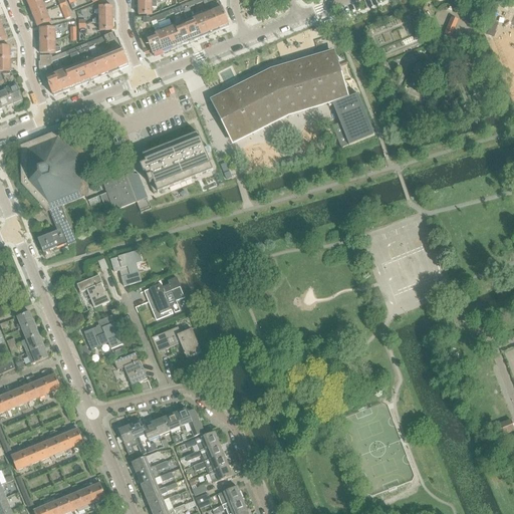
[(61,0),(58,2),(61,10),(67,8),(64,0),(61,0)]
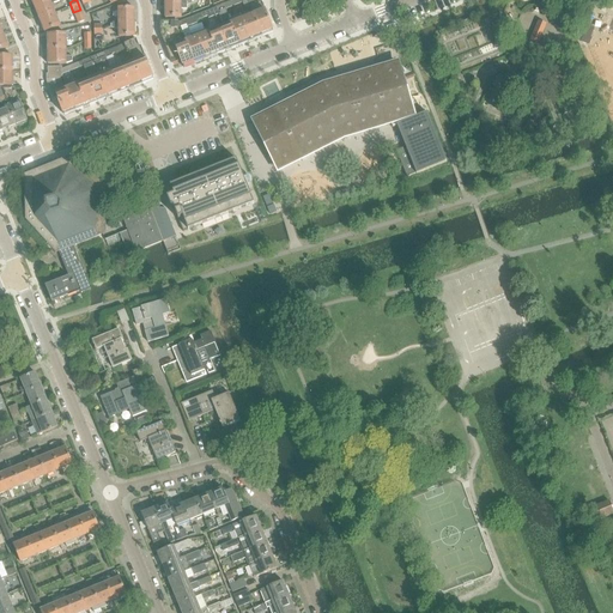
[(247,0),(250,6),(254,16),(262,37),(262,38),(273,35),(272,31),(273,31),(261,0),(247,0)]
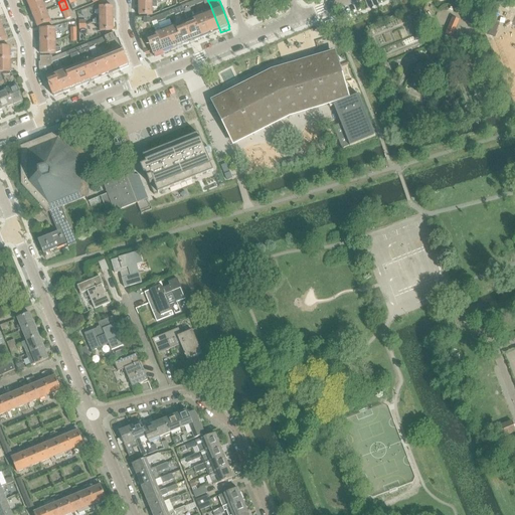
[(42,1),(29,7),(33,17),(46,11),(42,1)]
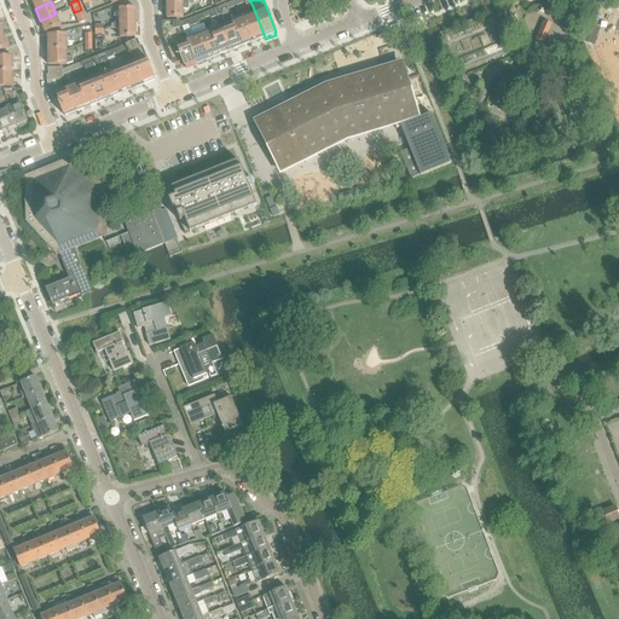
[(183,5),(167,5),(167,18),(183,18),(183,10),(189,10),(189,4),(183,5)]
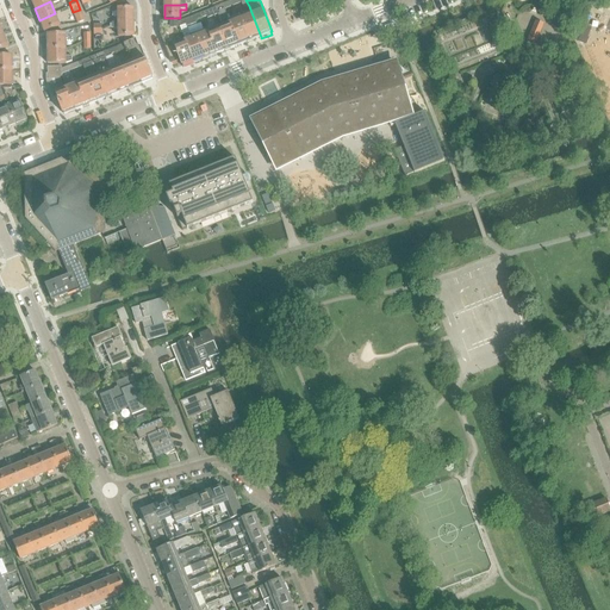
[(85,20),(80,10),(73,12),(78,24),(85,20)]
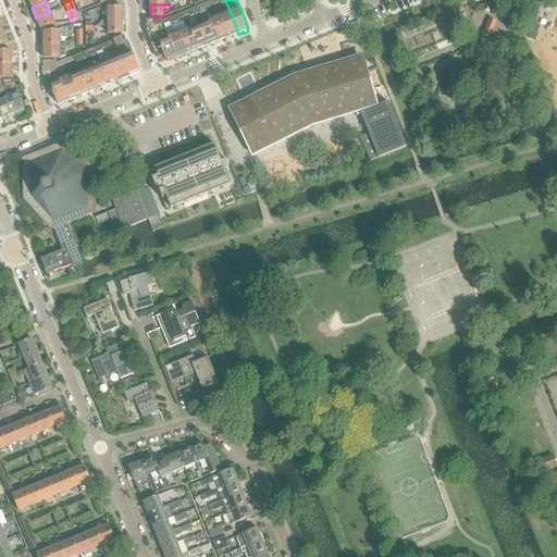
[(108,9),(108,21),(122,21),(122,9),(108,9)]
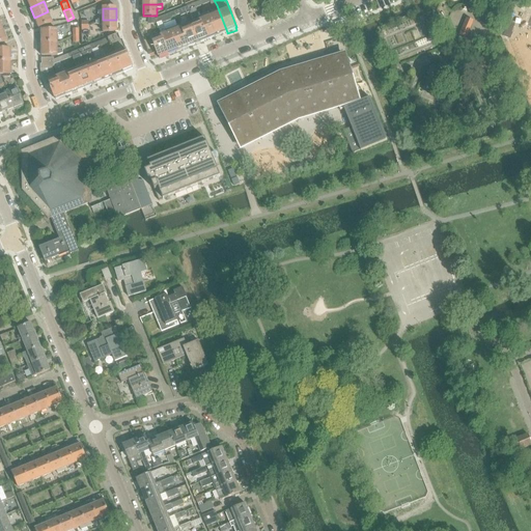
[(194,22),(161,35),(162,36),(169,56),(176,53),(176,54),(182,52),(180,51),(195,45),(196,46),(201,44),(201,43),(217,36),(217,37),(220,36),(220,35),(227,32),(220,14),(219,12),(200,20),(195,8),(191,10),(191,11),(190,12),(194,22)]
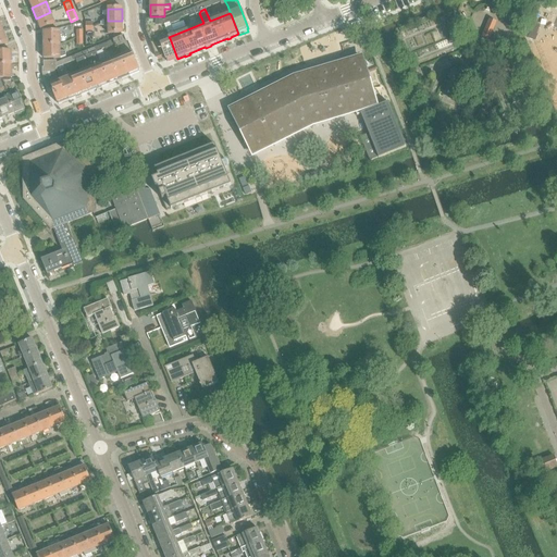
[(50,12),(36,19),(40,29),(54,24),(50,12)]
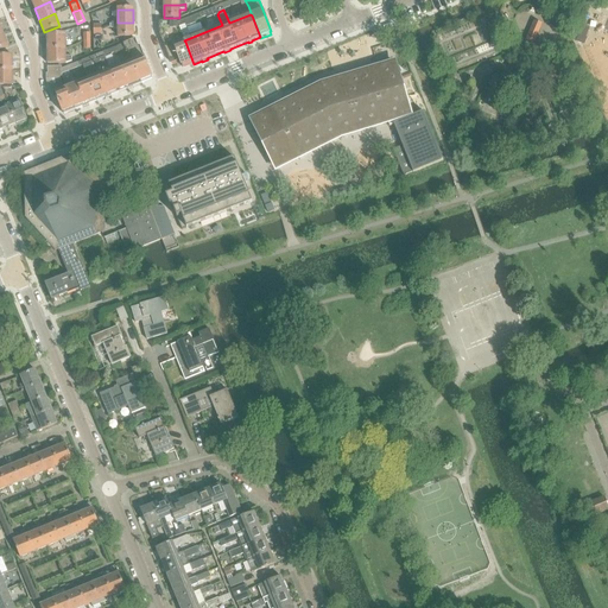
[(194,17),(185,20),(188,26),(196,24),(195,21),(194,17)]
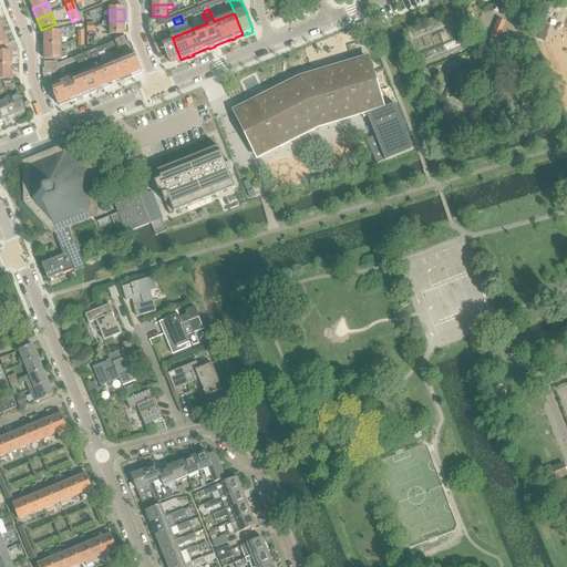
[(497,40),(505,23),(498,20),(492,38),(497,40)]
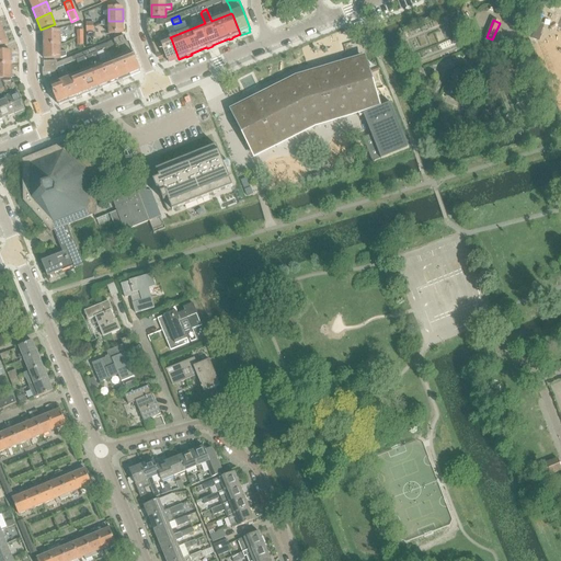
[(123,34),(123,21),(109,21),(109,22),(104,22),(104,26),(109,26),(109,34),(123,34)]
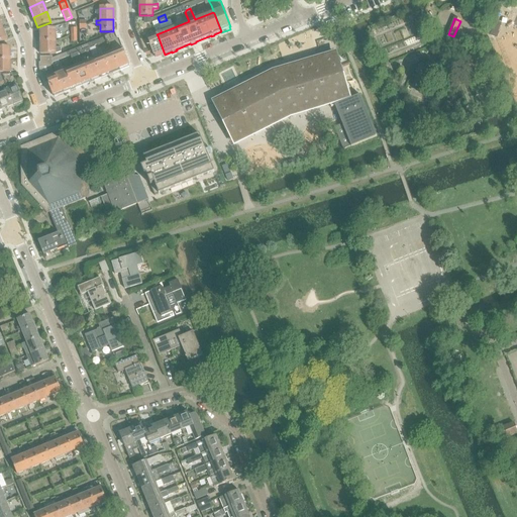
[(150,19),(135,19),(135,29),(145,54),(152,52),(153,56),(154,56),(156,58),(165,55),(158,35),(157,34),(152,23),(150,19)]
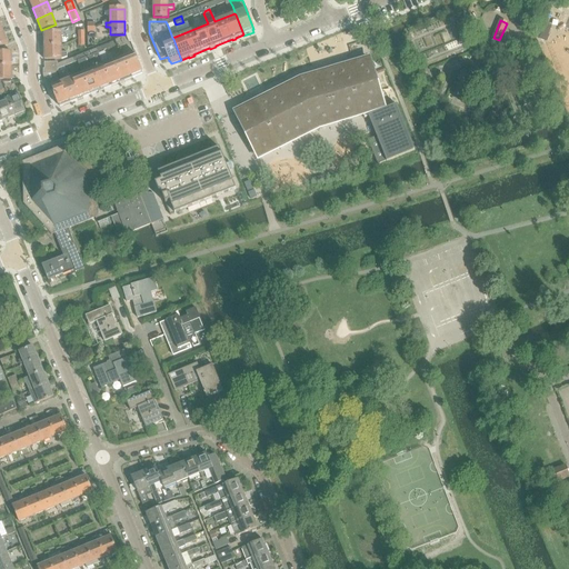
[(551,27),(542,23),(537,37),(546,41),(549,35),(548,35),(551,27)]
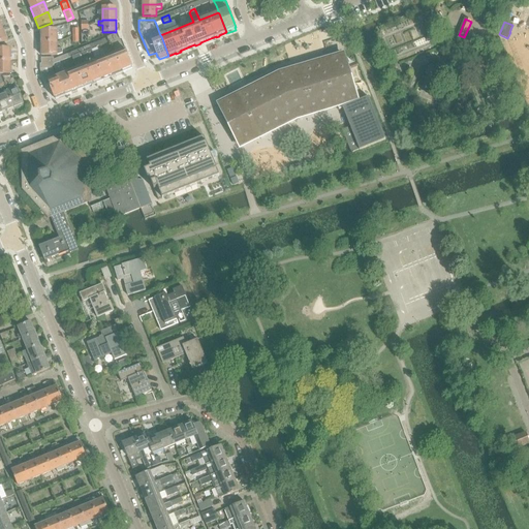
[(41,31),(41,42),(57,42),(57,30),(41,31)]
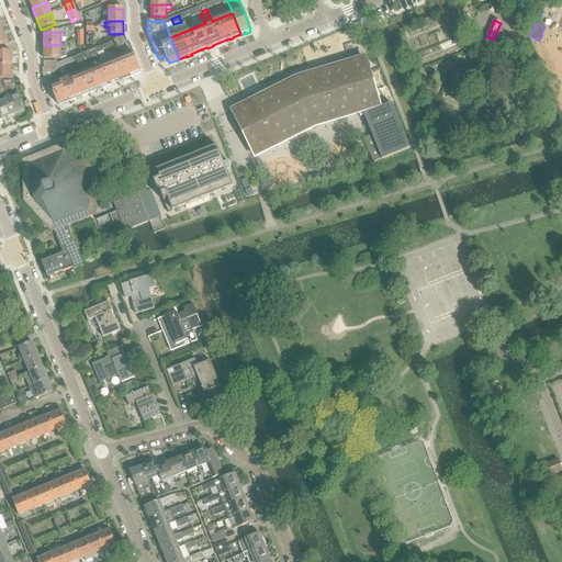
[(44,69),(43,69),(43,75),(47,88),(51,87),(58,105),(59,105),(59,107),(77,100),(77,101),(82,98),(98,92),(103,90),(117,83),(119,85),(124,82),(124,81),(141,75),(139,72),(141,72),(130,43),(127,43),(124,36),(57,64),(57,63),(44,63),(44,69)]
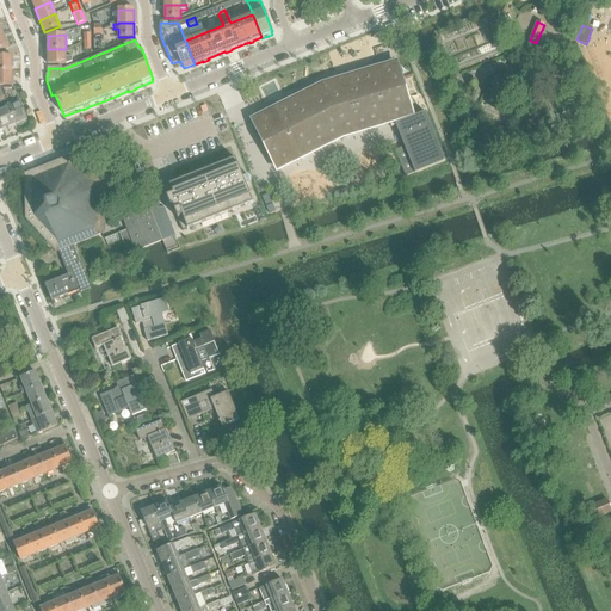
[(66,65),(66,49),(48,49),(48,65),(66,65)]
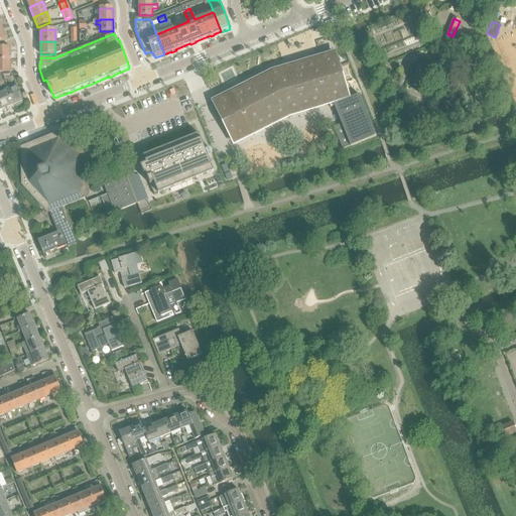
[(0,47),(0,59),(10,59),(10,47),(0,47)]
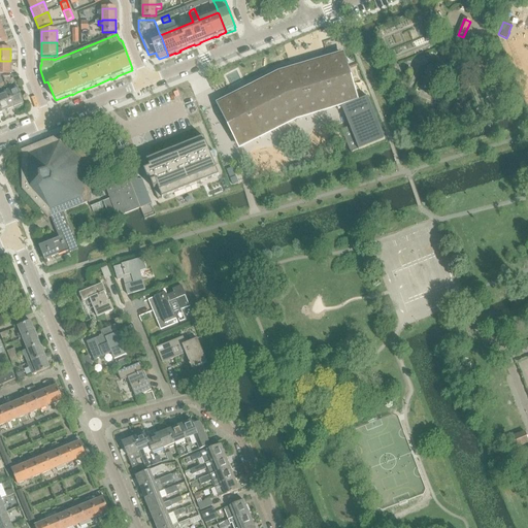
[(275,75),(219,104),(239,146),(296,118),(336,107),(338,111),(341,109),(342,110),(343,110),(350,128),(341,131),(351,154),(383,140),(366,99),(359,102),(355,103),(342,55),(283,71),(284,75),(277,79),(275,75)]
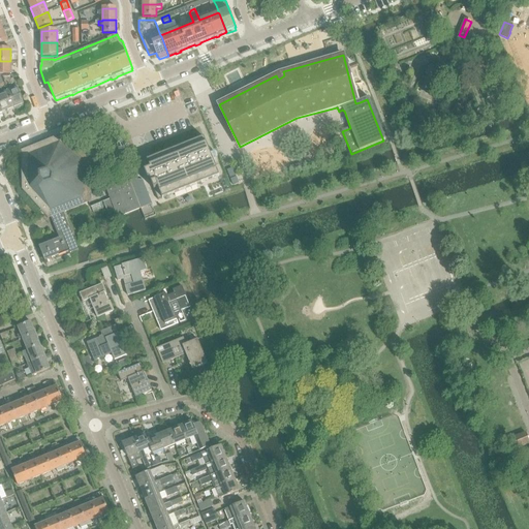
[(0,73),(1,74),(10,74),(10,61),(0,61),(0,73)]
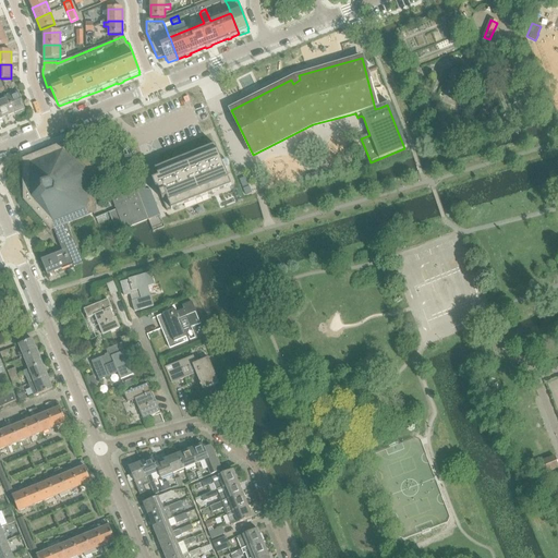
[(0,97),(0,113),(2,120),(15,114),(2,81),(1,79),(0,77),(0,91),(2,97),(0,97)]
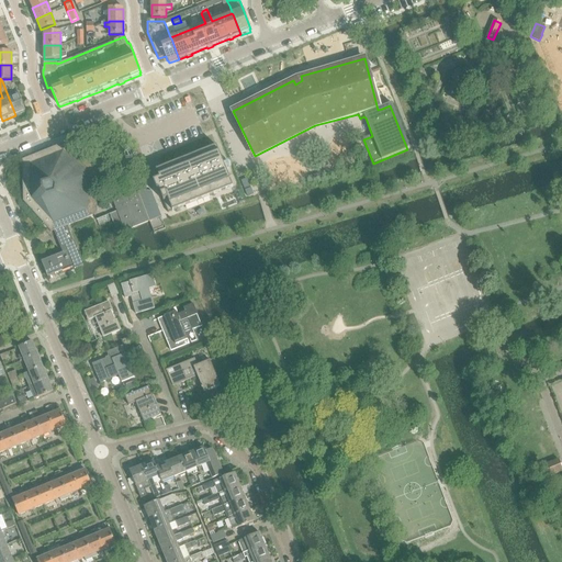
[(2,81),(15,115),(25,111),(13,81),(2,81)]
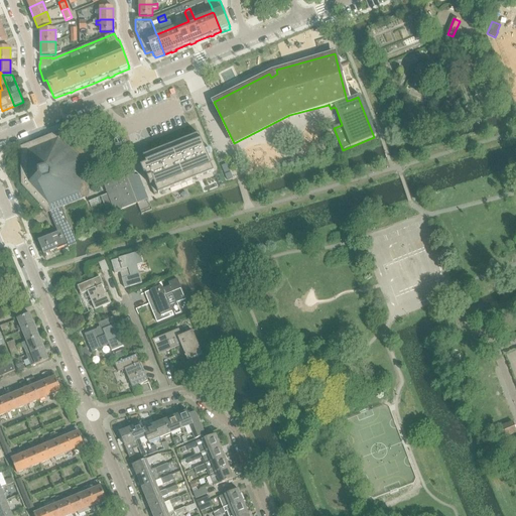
[(61,131),(31,143),(20,147),(21,185),(46,214),(49,213),(57,233),(51,235),(50,234),(43,237),(44,238),(38,241),(43,255),(68,245),(69,247),(77,244),(61,208),(89,197),(93,157),(61,131)]
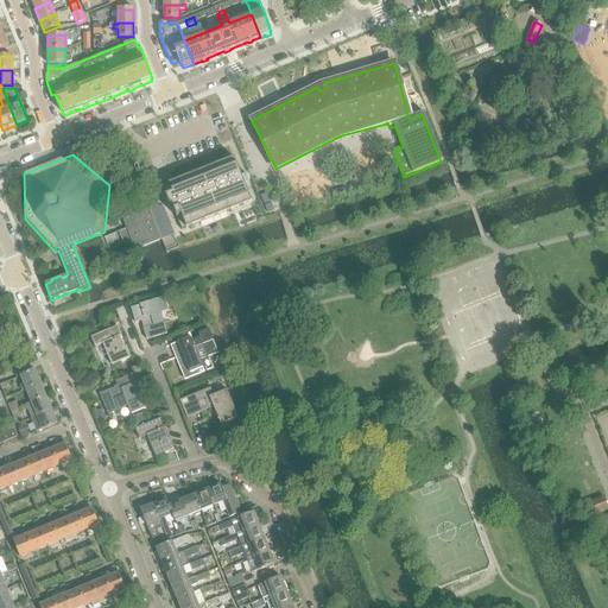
[(173,194),(166,196),(171,207),(172,206),(182,230),(190,227),(252,202),(234,158),(169,184),(173,194)]
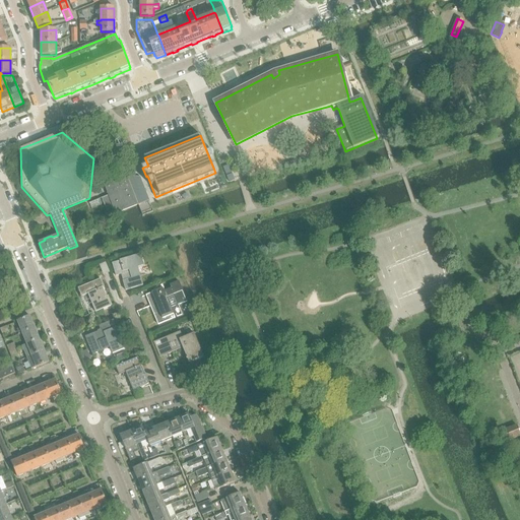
[(229,165),(223,168),(226,175),(232,173),(229,165)]
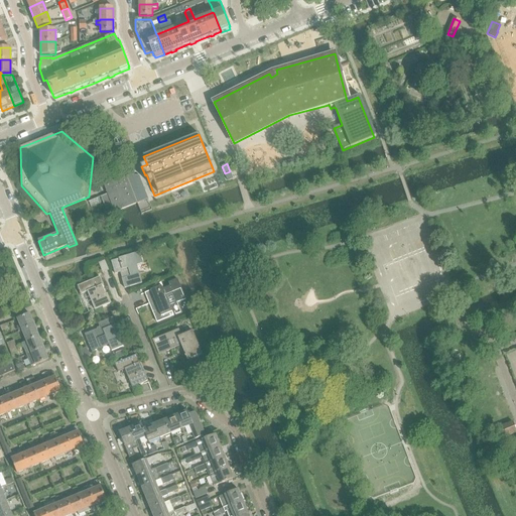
[(225,184),(221,173),(215,176),(219,187),(225,184)]
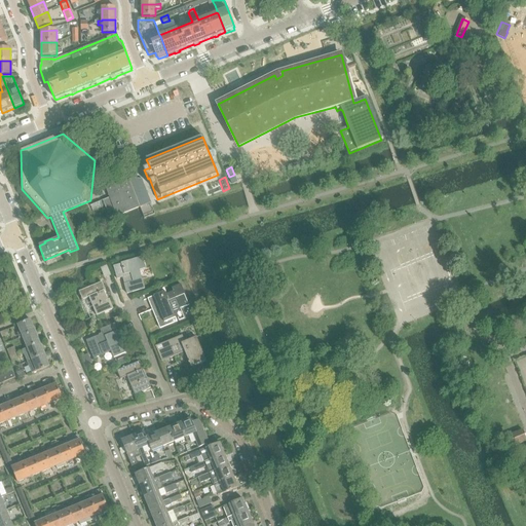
[(109,198),(103,200),(107,211),(113,208),(116,217),(139,208),(140,208),(137,199),(130,186),(128,181),(127,179),(105,188),(109,198)]
